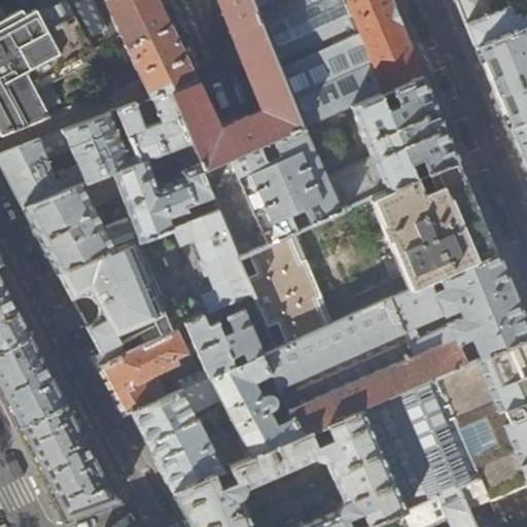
[(0,11),(0,136),(48,117),(31,86),(95,51),(89,40),(103,33),(109,44),(121,37),(104,0),(54,0),(36,8),(34,4),(23,9),(20,3),(0,11)]
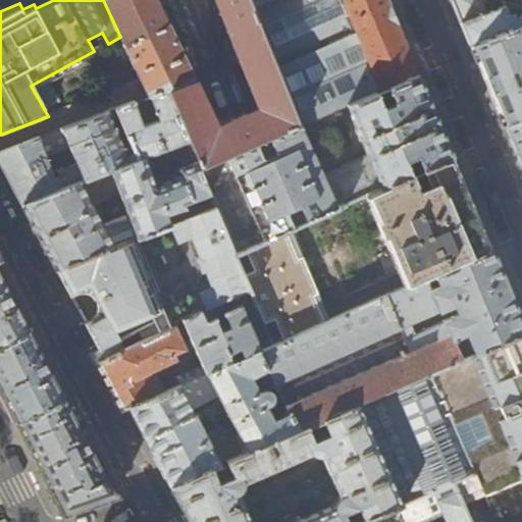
[(103,0),(120,37),(124,46),(122,47),(143,89),(147,97),(164,90),(199,170),(299,125),(301,125),(277,65),(252,5),(250,0),(103,0)]
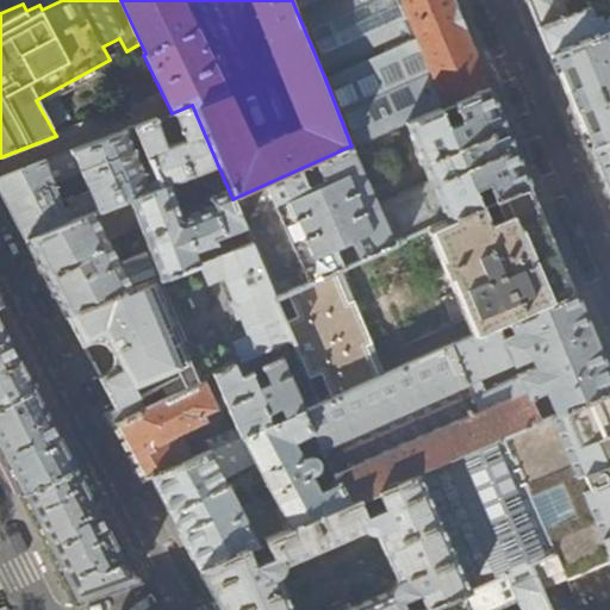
[(309,0),(294,6),(324,76),(459,19),(450,0),(309,0)]
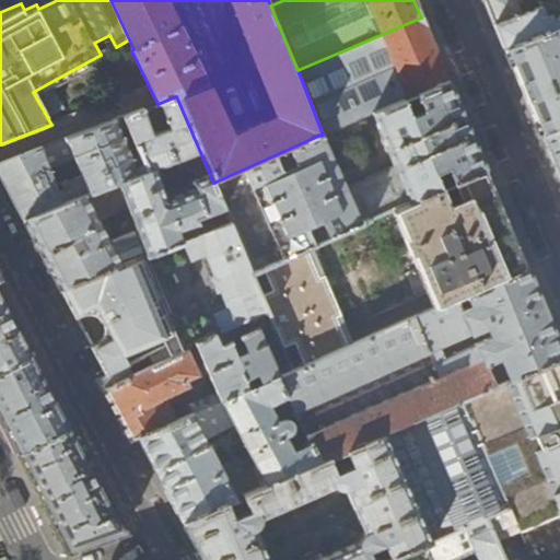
[(559,25),(559,0),(485,0),(496,25),(505,48),(559,25)]
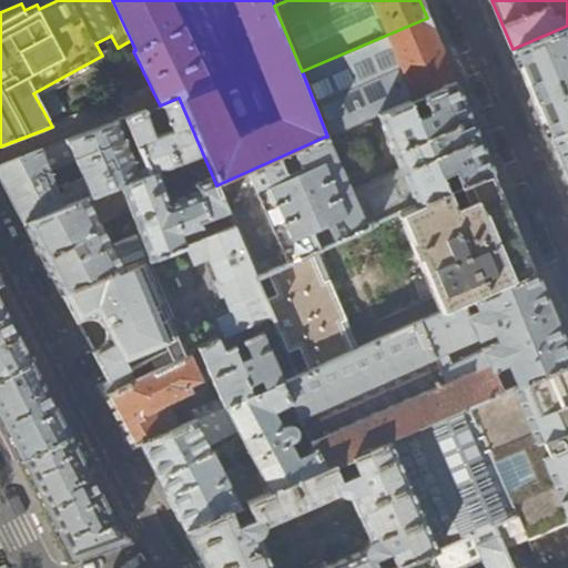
[(449,71),(427,18),(302,71),(327,137),(343,129),(361,121),(377,114),(454,80),(449,71)]
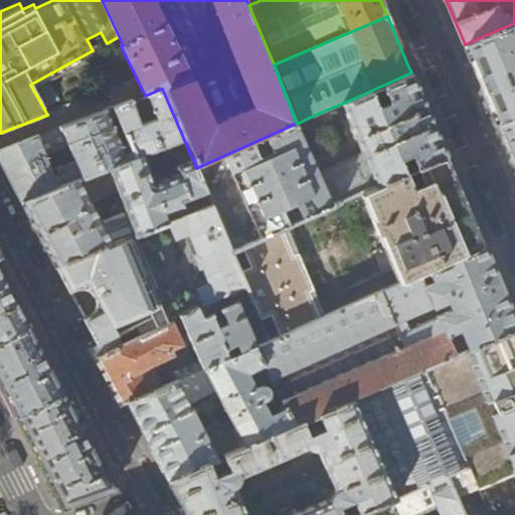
[(514,23),(465,44),(468,52),(495,116),(497,123),(514,115),(514,23)]
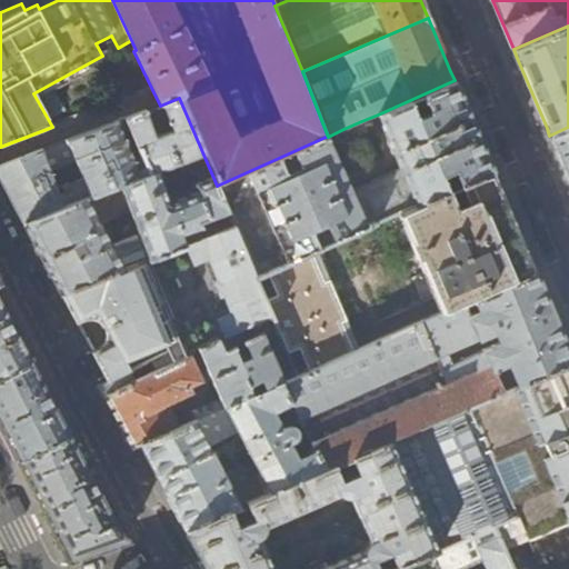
[(473,127),(455,80),(378,115),(400,168),(350,190),(326,137),(217,186),(227,209),(233,226),(251,268),(255,277),(266,271),(311,252),(401,212),(489,173),(492,172),(473,127)]
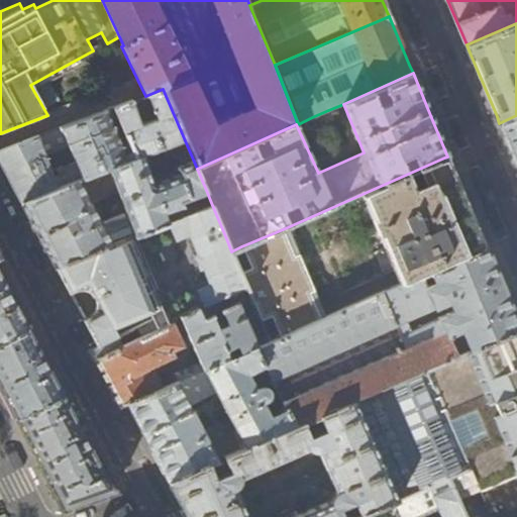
[(197,169),(163,89),(145,96),(114,108),(134,158),(21,202),(34,226),(56,268),(136,235),(170,222),(186,215),(180,201),(206,190),(197,169)]
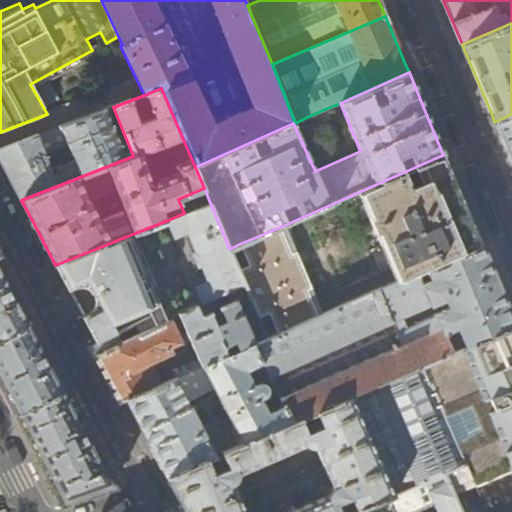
[(0,150),(0,160),(9,178),(21,200),(133,156),(113,107),(0,150)]
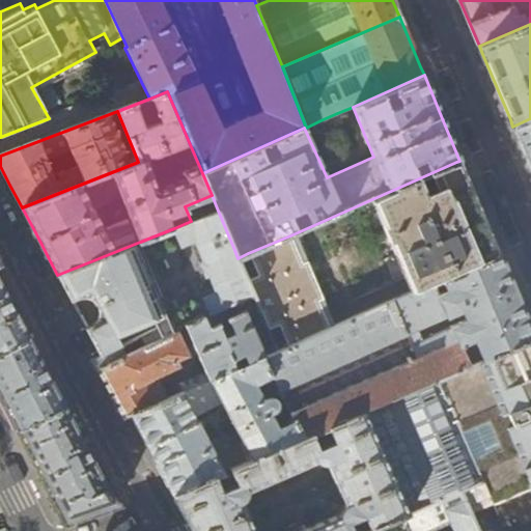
[(339,119),(337,113),(320,120),(323,126),(327,128),(337,122),(339,119)]
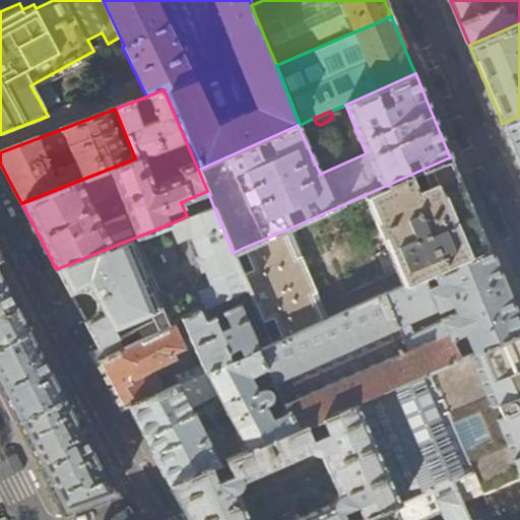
[(506,133),(519,166),(519,116),(502,124),(506,133)]
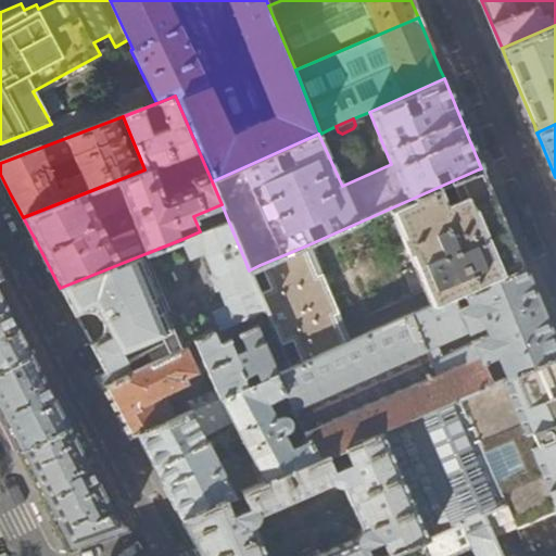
[(482,179),(478,169),(392,207),(403,234),(400,235),(407,252),(411,251),(433,304),(452,295),(462,291),(519,266),(514,254),(506,237),(482,179)]
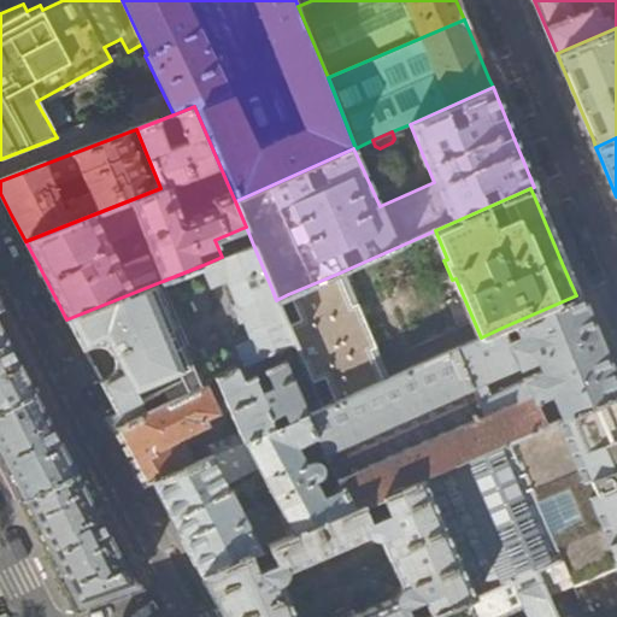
[(272,291),(253,245),(222,257),(203,265),(211,285),(228,278),(238,303),(234,304),(241,318),(244,317),(253,340),(238,347),(246,365),(294,341),(287,325),(276,300),(271,303),(272,305),(264,309),(258,294),(266,291),(268,293),(272,291)]
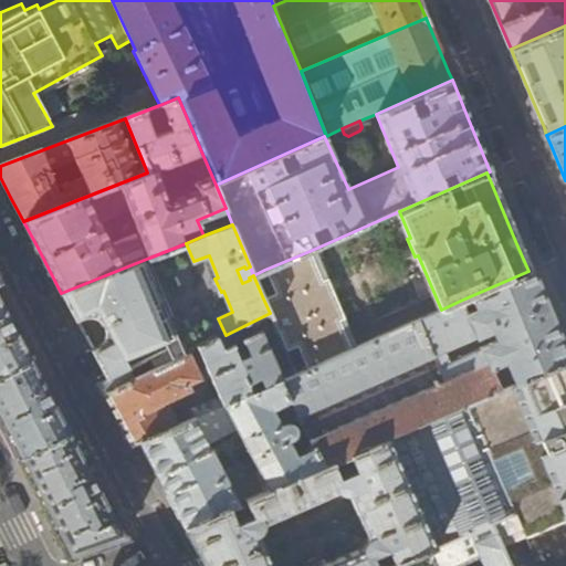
[(321,279),(310,251),(264,270),(275,294),(263,299),(270,313),(280,337),(282,344),(284,349),(296,344),(306,368),(350,348),(338,320),(344,317),(326,276),(321,279)]
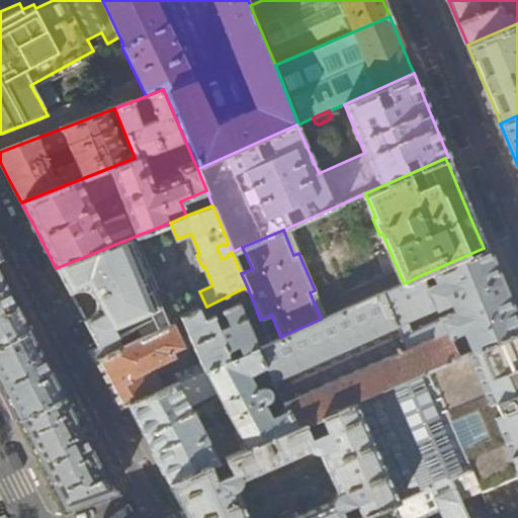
[(172,322),(137,236),(56,268),(70,294),(90,284),(104,311),(84,322),(97,346),(119,335),(114,326),(150,312),(152,319),(151,319),(151,320),(157,330),(172,322)]
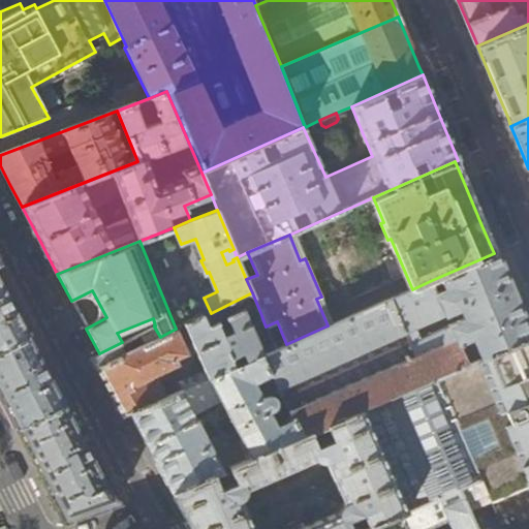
[(328,325),(286,344),(265,353),(260,355),(271,376),(278,389),(303,437),(437,378),(469,364),(459,340),(471,334),(481,359),(528,337),(528,330),(512,290),(504,271),(496,252),(494,253),(439,277),(444,287),(435,292),(430,281),(412,289),(328,325)]
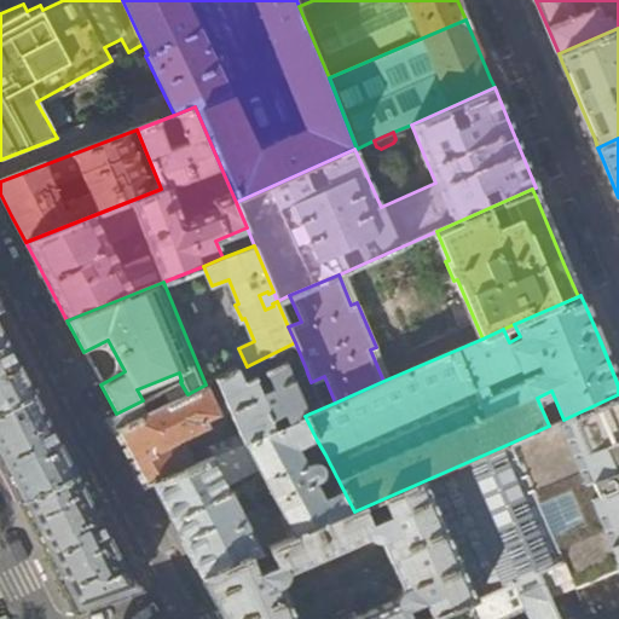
[(16,352),(0,322),(0,409),(36,391),(16,352)]
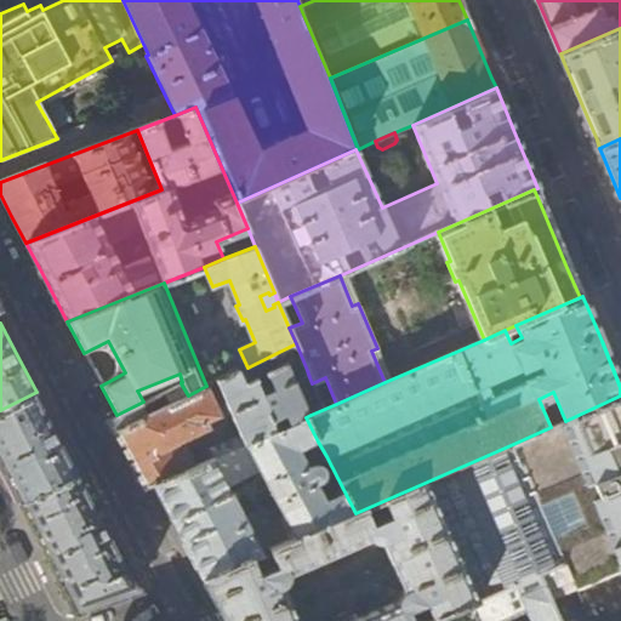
[(296,383),(309,377),(307,370),(294,376),(286,360),(266,371),(274,386),(263,392),(256,376),(243,382),(238,370),(217,381),(240,434),(197,454),(200,463),(306,417),(311,415),(296,383)]
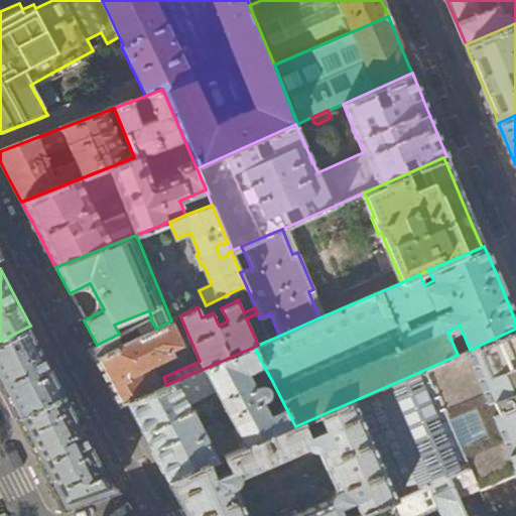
[(118,406),(127,402),(161,387),(153,370),(140,376),(138,371),(172,354),(170,349),(180,344),(171,320),(156,329),(150,318),(137,326),(142,336),(124,344),(119,334),(97,345),(87,350),(90,355),(118,406)]
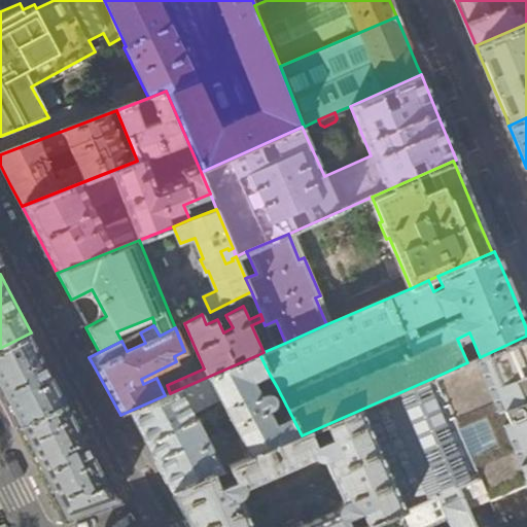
[(41,352),(31,332),(0,348),(0,391),(18,426),(67,400),(41,352)]
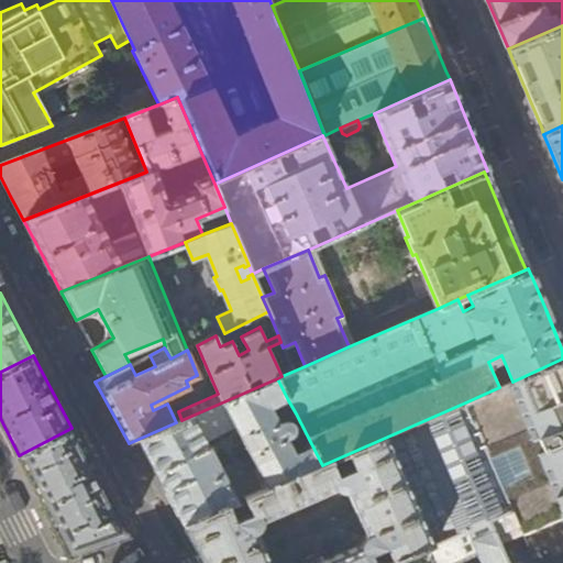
[(562,359),(512,382),(499,387),(465,403),(488,455),(529,439),(541,470),(500,486),(510,508),(511,508),(523,536),(562,518),(562,359)]
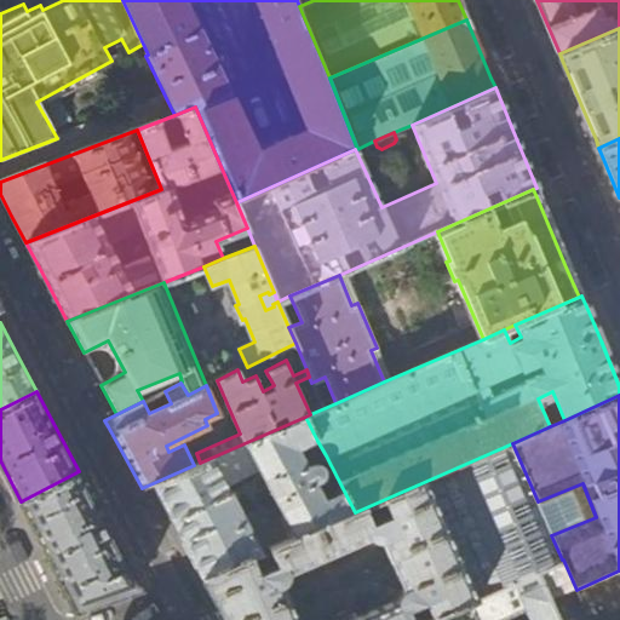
[(200,463),(194,465),(153,483),(177,530),(204,579),(355,512),(326,455),(306,465),(299,451),(317,441),(305,417),(200,463)]
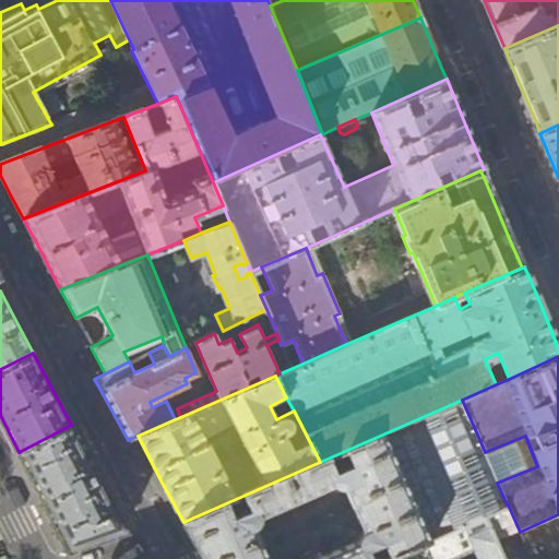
[(462,400),(320,462),(183,522),(204,558),(382,558),(484,515),(507,504),(497,483),(485,452),(462,400)]
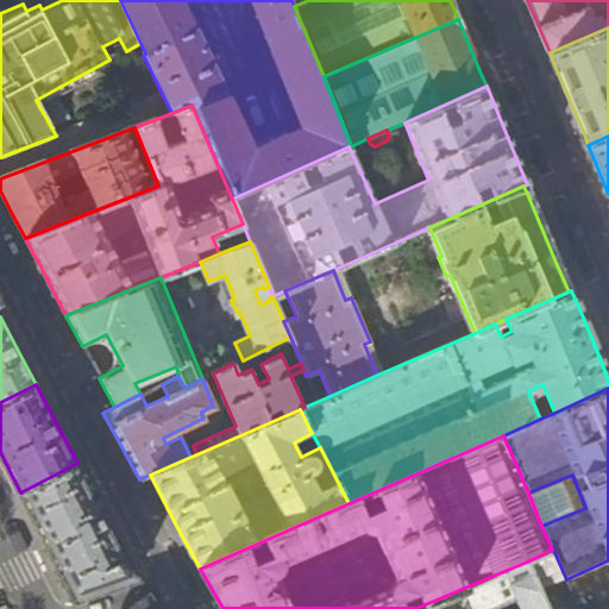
[(96,500),(77,463),(20,493),(43,538),(74,598),(137,577),(96,500)]
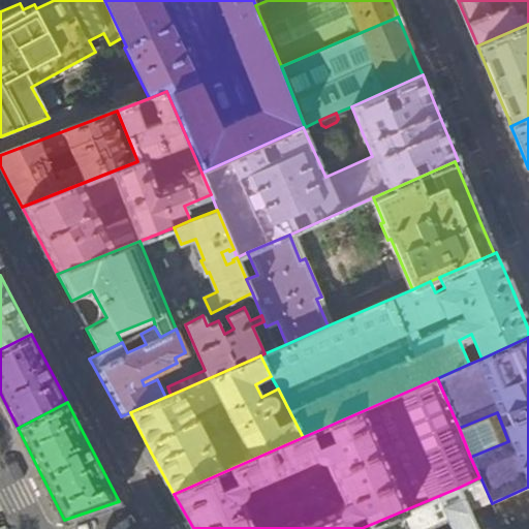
[(476,528),(458,488),(362,528),(476,528)]
